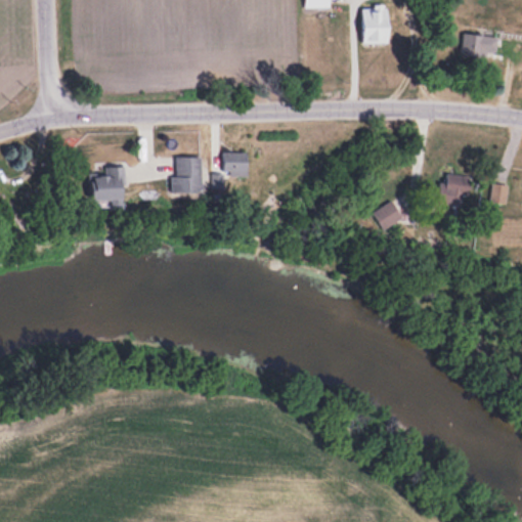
[(331,9),(330,0),(306,0),(306,9),(331,9)]
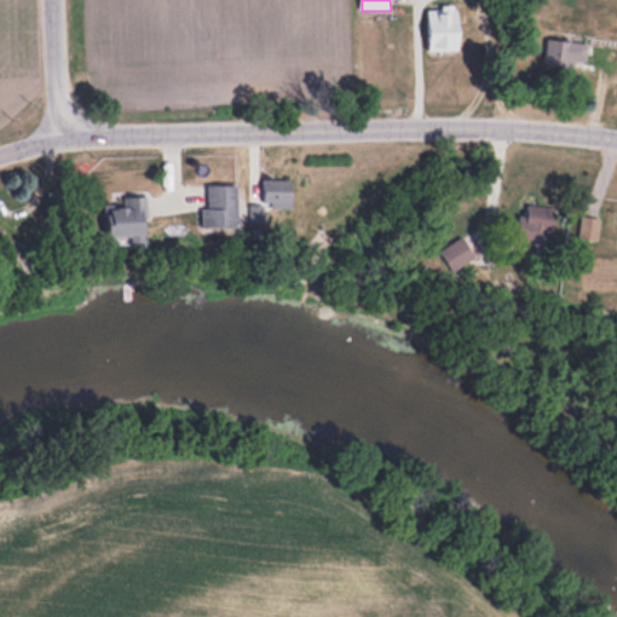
[(459,52),(459,7),(430,7),(430,52),(459,52)]
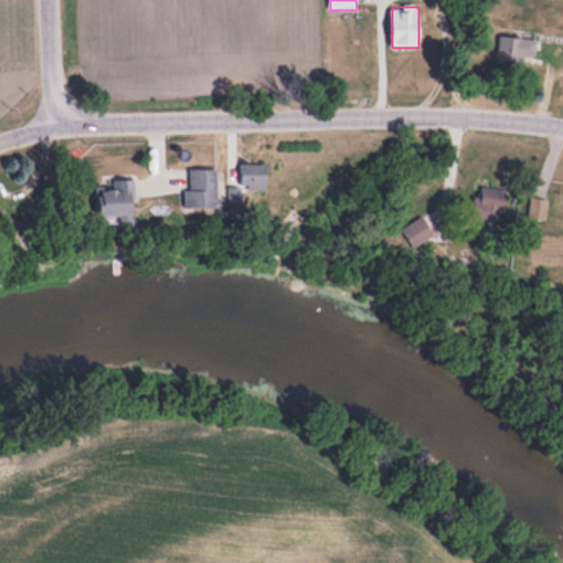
[(526,64),(526,56),(535,57),(538,41),(500,35),(497,61),(526,64)]
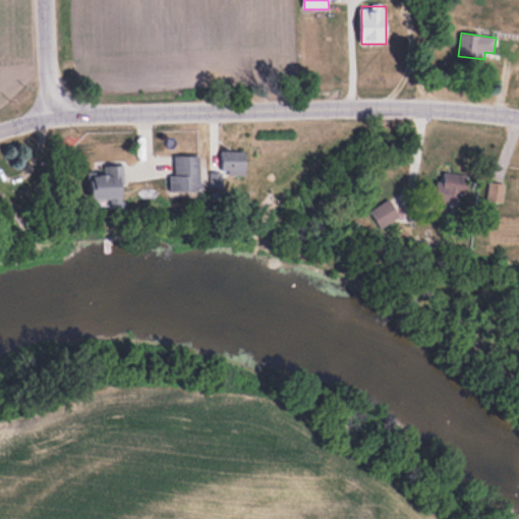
[(247,153),(223,153),(223,176),(247,176),(247,153)]
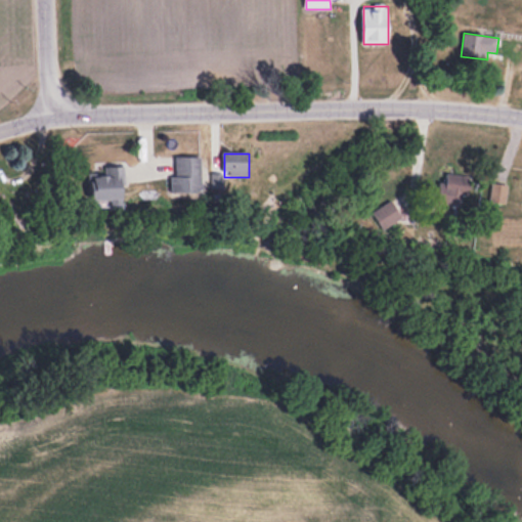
[(202,194),(202,158),(176,158),(176,177),(171,177),(171,194),(202,194)]
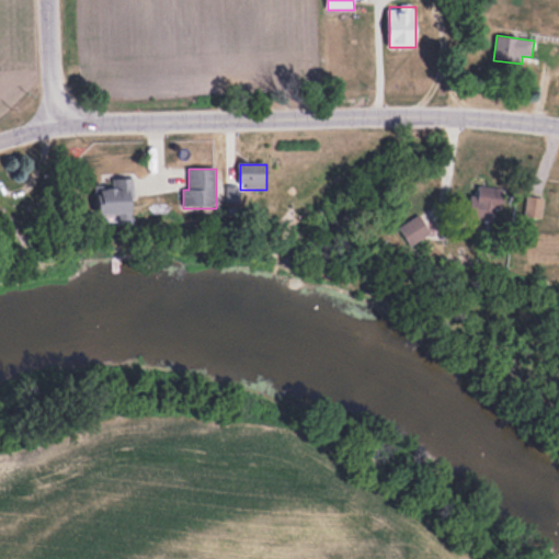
[(112,190),(97,190),(98,223),(134,221),(132,179),(112,180),(112,190)]
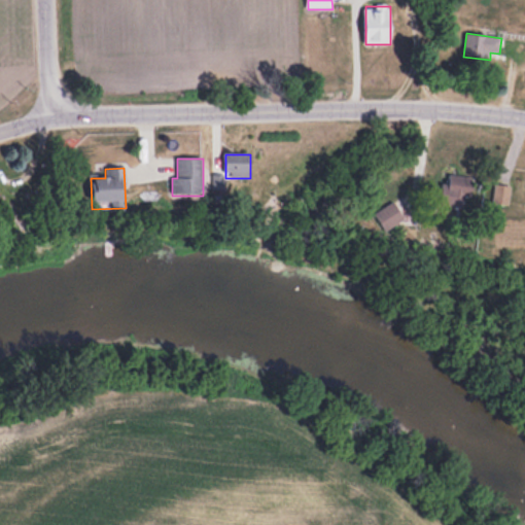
[(440,204),(469,211),(475,187),(445,180),(440,204)]
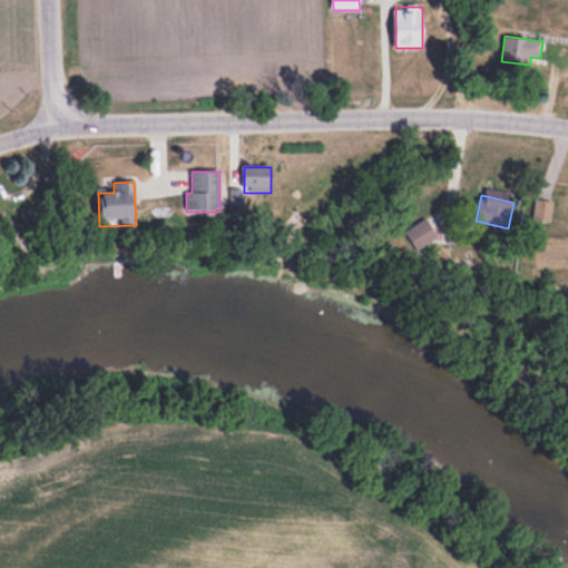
[(554,202),(537,199),(535,221),(550,223),(554,202)]
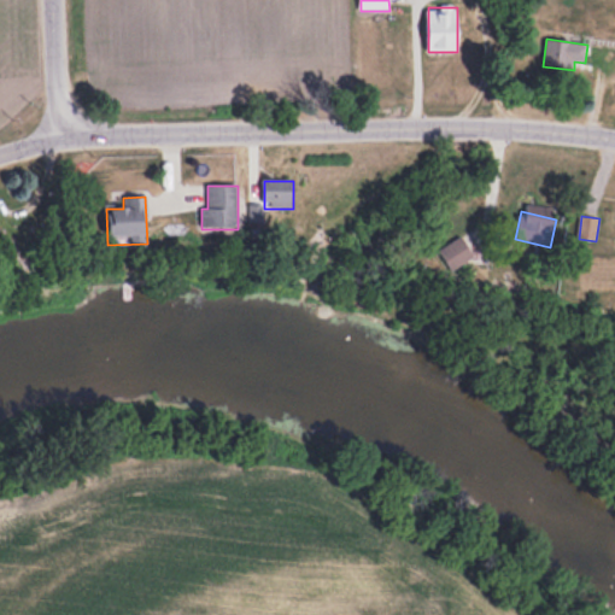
[(439,252),(452,273),(474,257),(461,238),(439,252)]
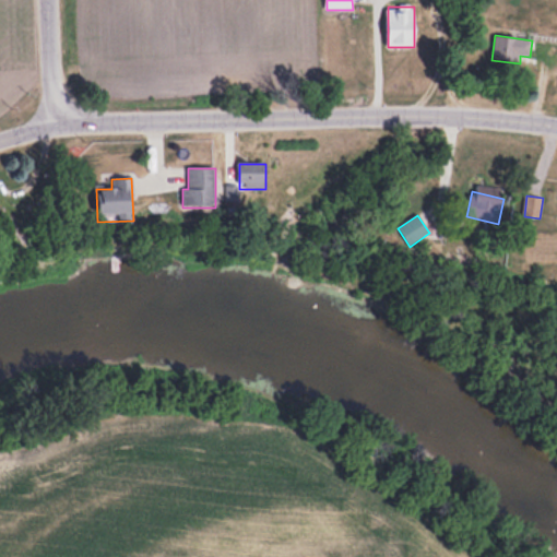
All buildings are outlined.
